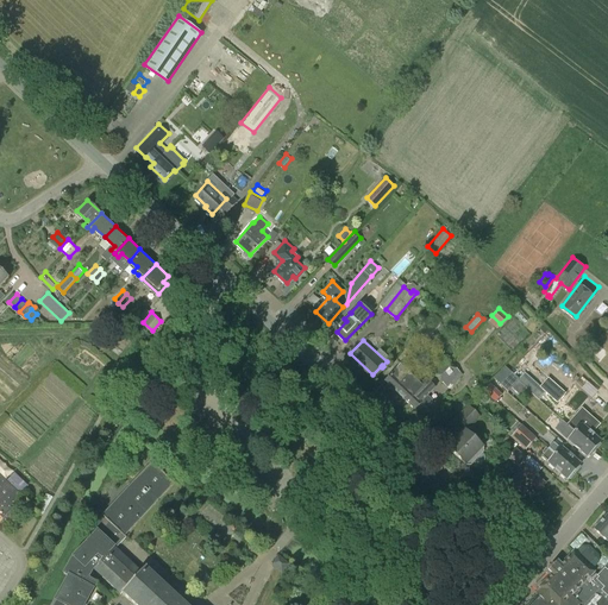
[(459,371),(461,370),(445,355),(431,370),(447,385),(447,384),(451,386),(463,373),(459,371)]
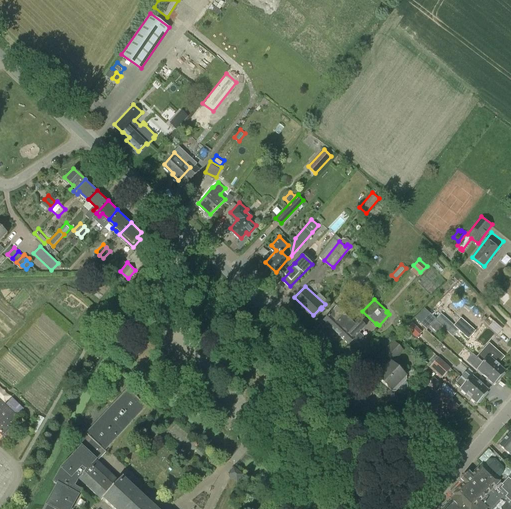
[(323,318),(332,326),(345,313),(343,312),(346,309),(342,305),(339,303),(329,313),(328,313),(323,318)]
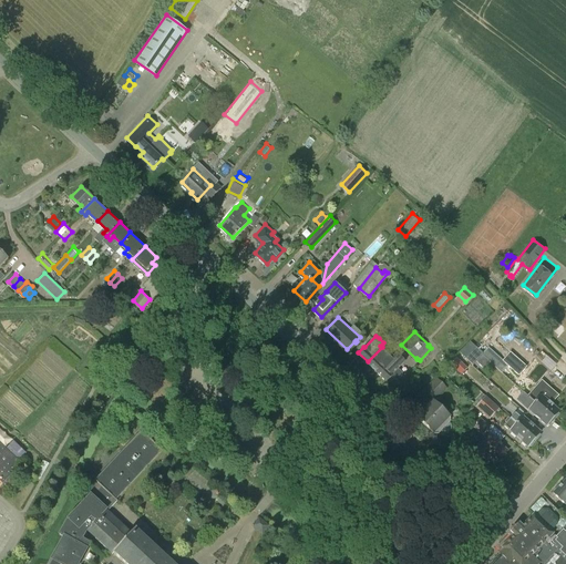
[(476,345),(466,356),(474,362),(477,360),(485,367),(491,360),(483,352),(484,351),(476,345)]
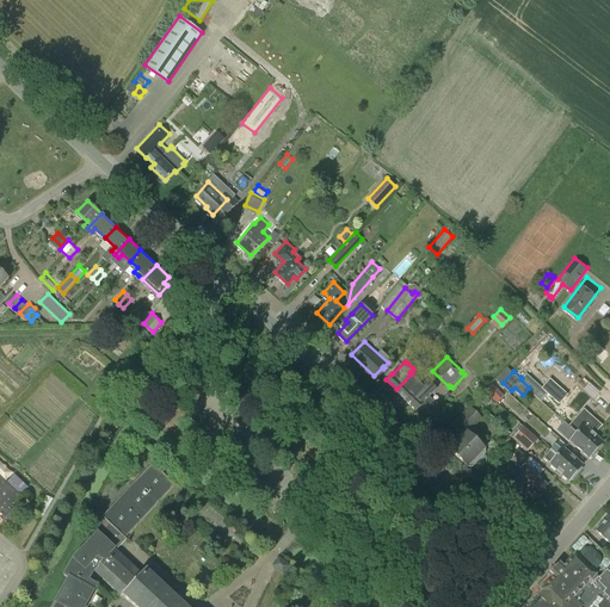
[(522,378),(521,379),(529,388),(542,400),(549,391),(560,401),(568,392),(550,378),(543,386),(527,371),(522,378)]
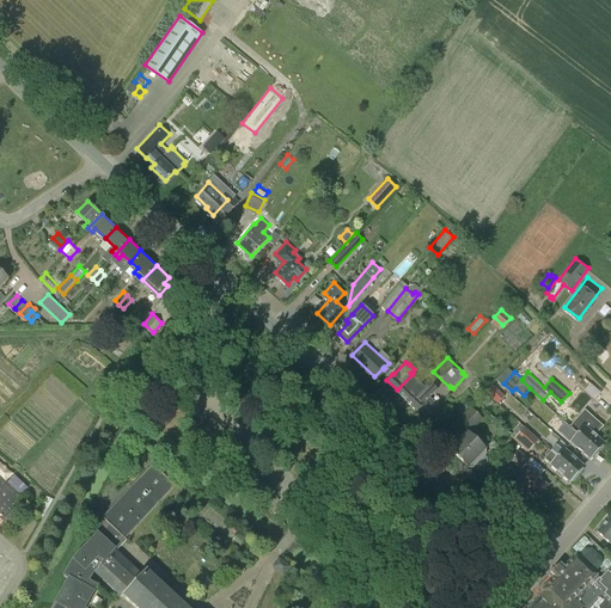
[(407,399),(422,382),(413,374),(397,390),(407,399)]
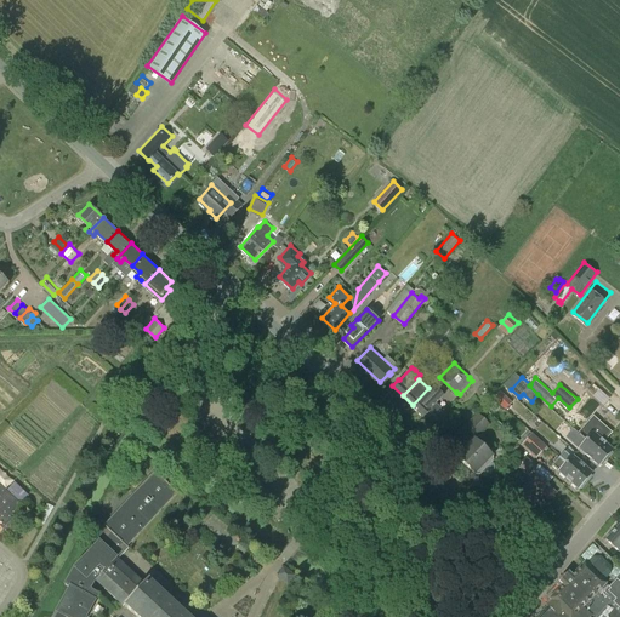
[(428,389),(428,388),(413,405),(424,415),(431,407),(430,406),(443,392),(434,383),(428,389)]
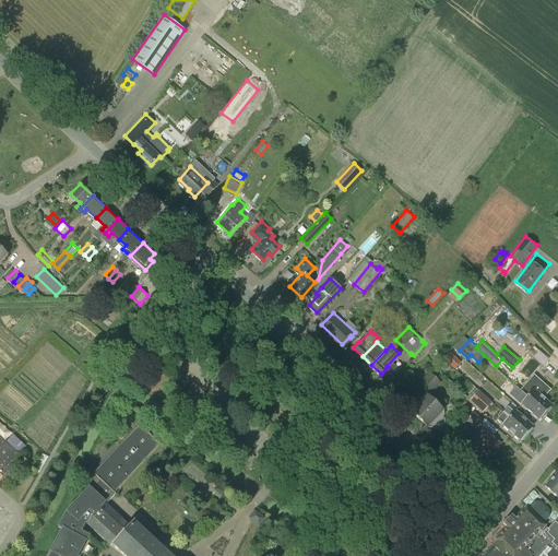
[(456,355),(451,350),(444,357),(450,362),(456,355)]
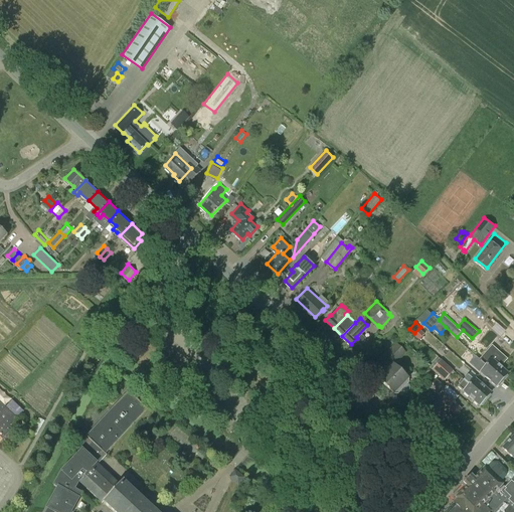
[(406,350),(397,342),(386,353),(395,361),(406,350)]
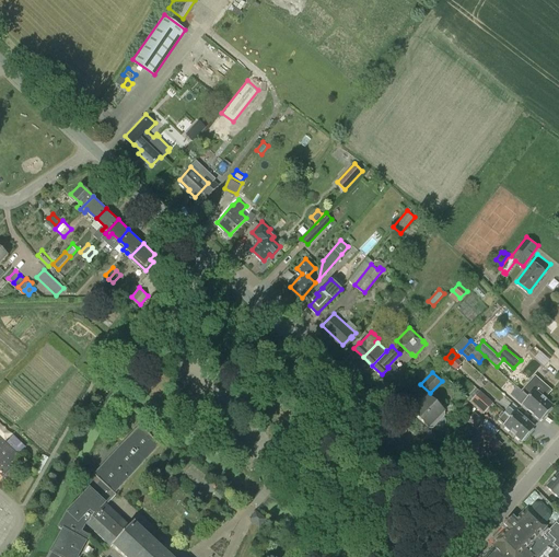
[(536,374),(523,389),(548,410),(552,405),(551,404),(554,402),(544,394),(550,387),(536,374)]
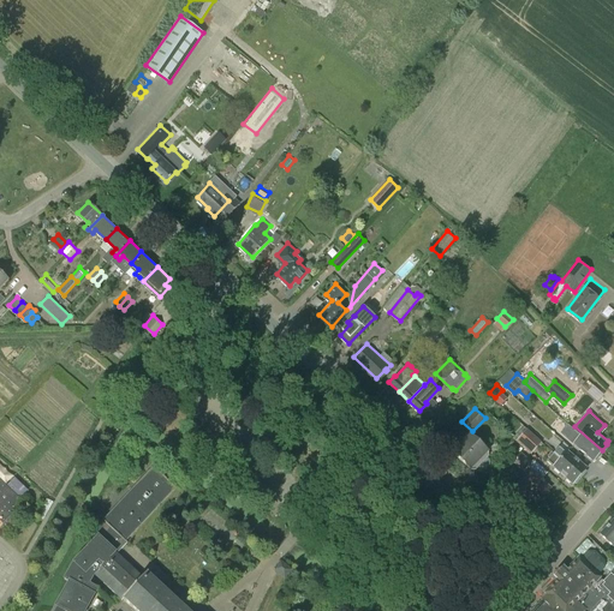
[(596,456),(602,450),(574,426),(573,427),(571,424),(571,425),(568,423),(561,431),(573,442),(574,441),(594,457),(595,455),(596,456)]
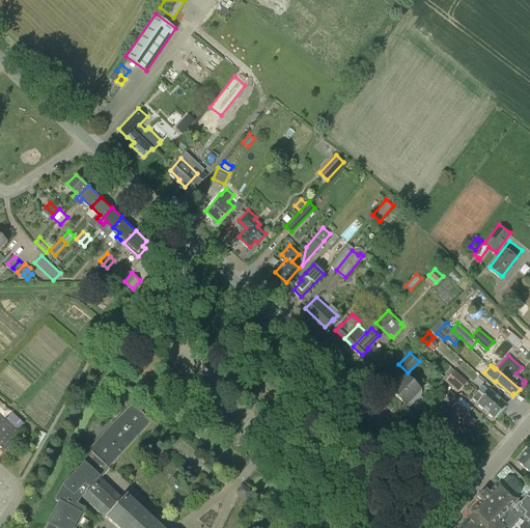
[(447,379),(446,380),(458,390),(468,380),(452,367),(444,377),(447,379)]
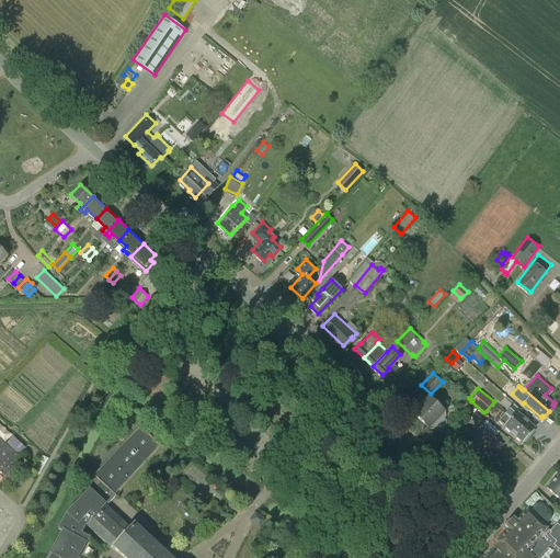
[(431,426),(434,426),(446,413),(446,410),(429,394),(413,410),(431,426)]
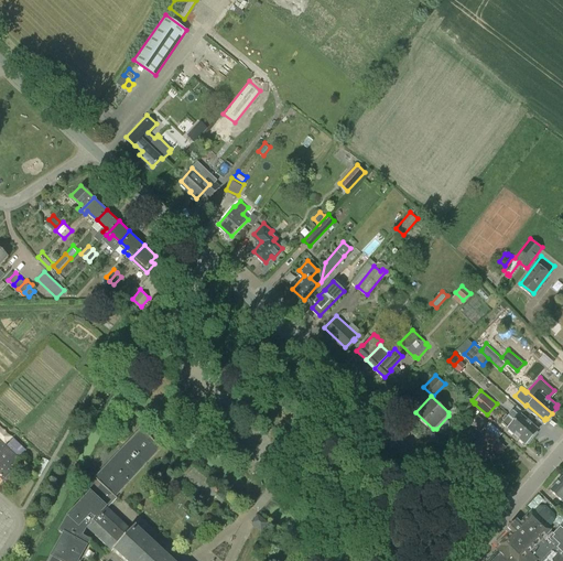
[(513,408),(509,412),(533,434),(539,429),(537,428),(539,427),(521,410),(519,412),(513,408)]
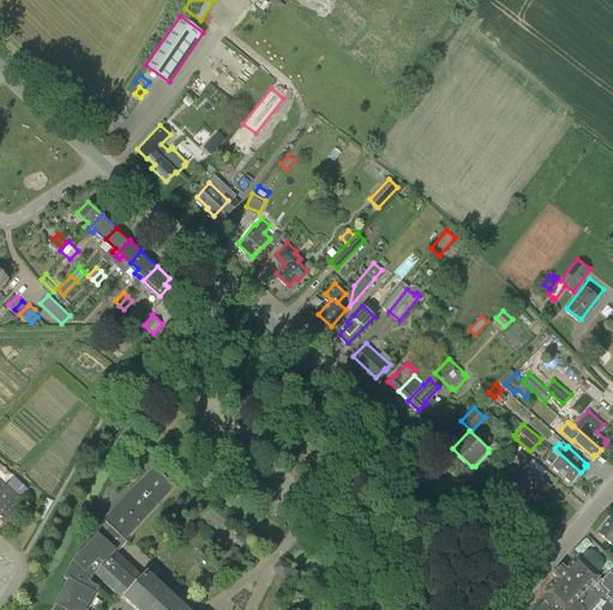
[(512,458),(512,459),(524,469),(533,459),(521,448),(512,458)]
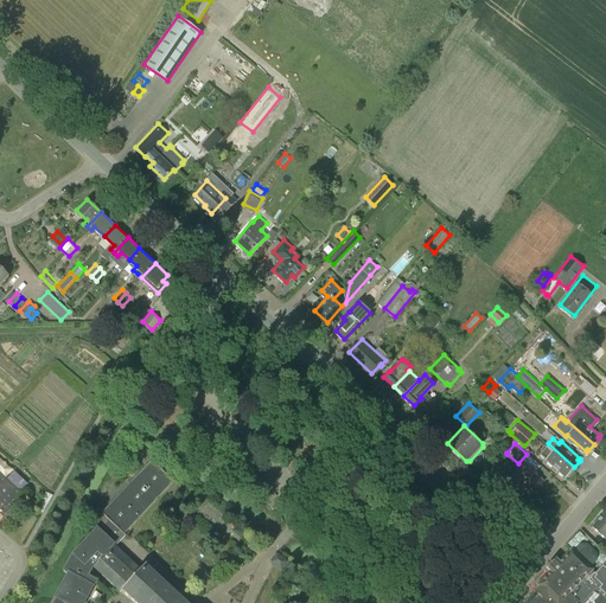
[(568,473),(574,467),(548,443),(541,451),(566,474),(567,472),(568,473)]
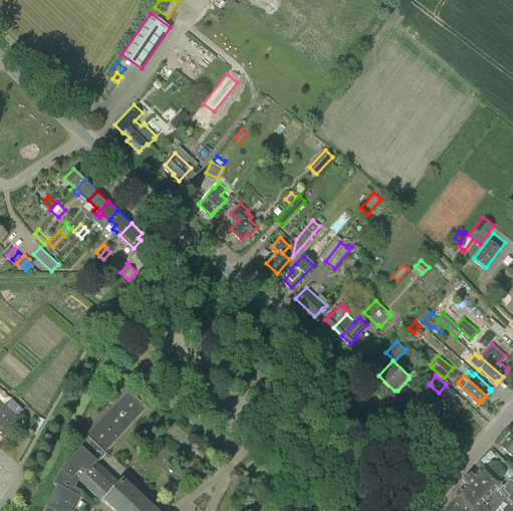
[(159,510),(123,478),(120,482),(96,460),(105,452),(104,451),(147,407),(141,402),(146,397),(139,390),(134,395),(127,390),(87,433),(88,434),(80,443),(83,446),(61,469),(54,482),(58,484),(43,510),(70,510),(82,491),(75,487),(80,480),(97,496),(97,495),(115,510),(159,510)]
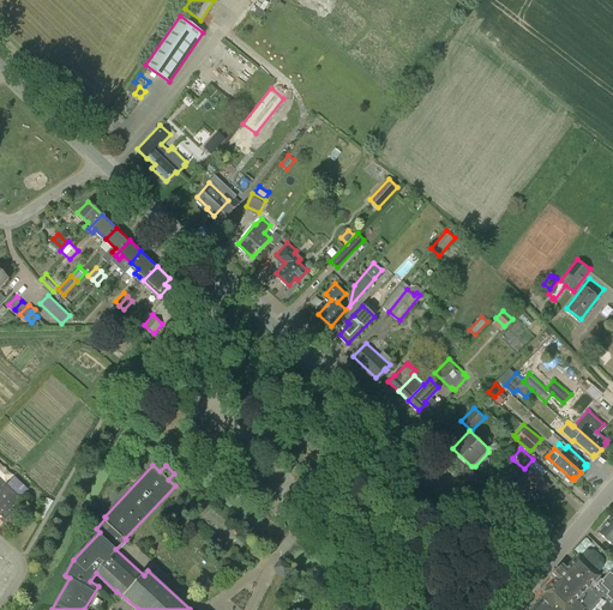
[(545,476),(542,473),(541,475),(530,465),(508,491),(520,501),(532,488),(540,495),(551,483),(544,477),(545,476)]
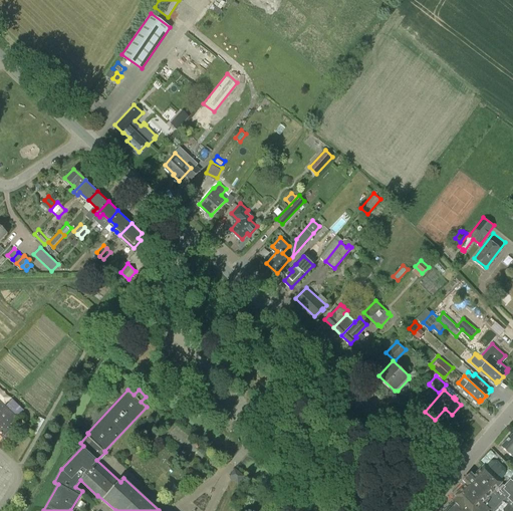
[(0,433),(3,436),(19,418),(0,399),(0,433)]
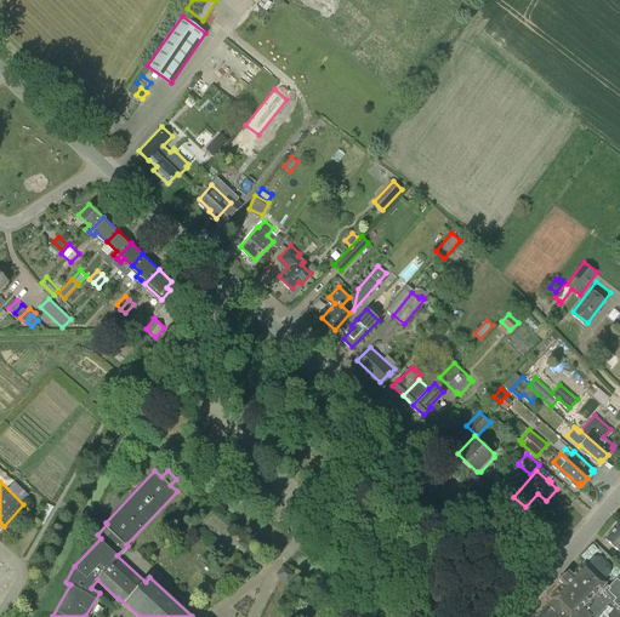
[(55,506),(47,502),(39,519),(45,523),(55,506)]
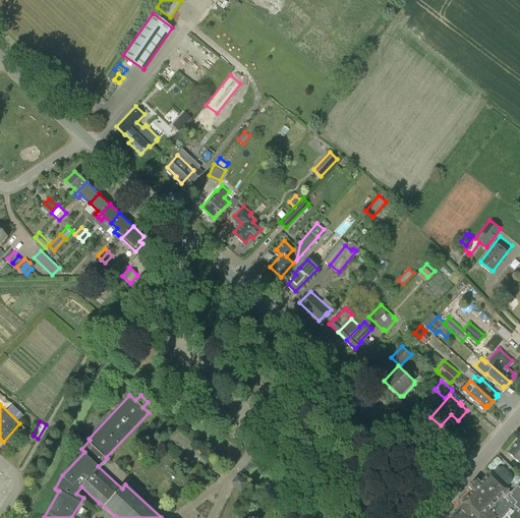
[(519,438),(508,451),(519,462),(519,438)]
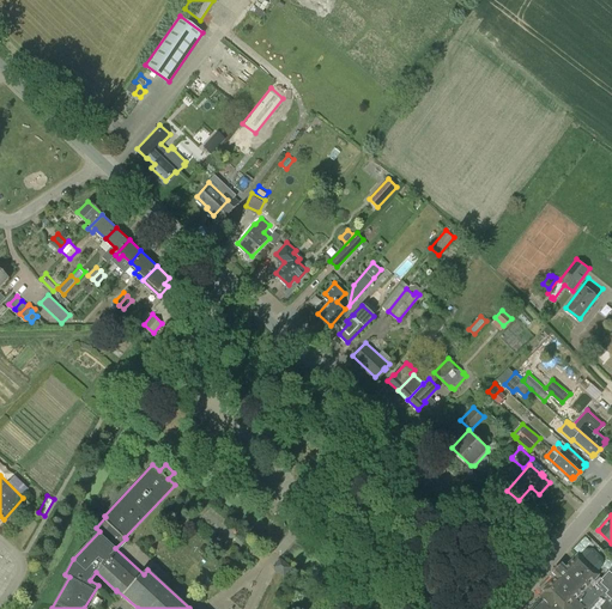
[(611,565),(601,577),(597,570),(604,562),(604,555),(593,546),(587,546),(579,554),(577,552),(568,562),(563,559),(551,571),(556,574),(543,589),(545,590),(526,608),(611,608),(611,565)]
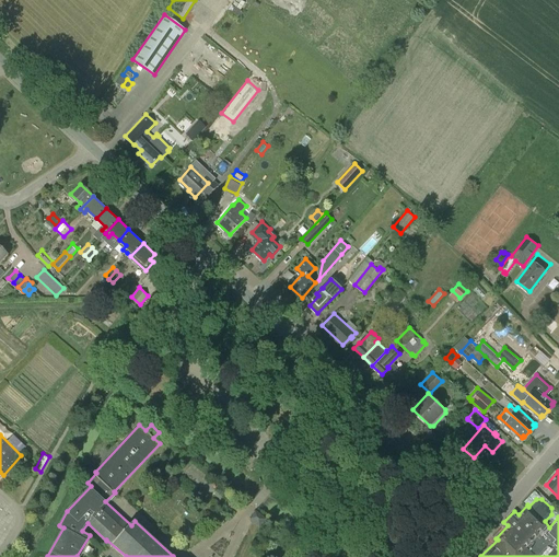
[(260,524),(266,517),(256,509),(251,517),(260,524)]
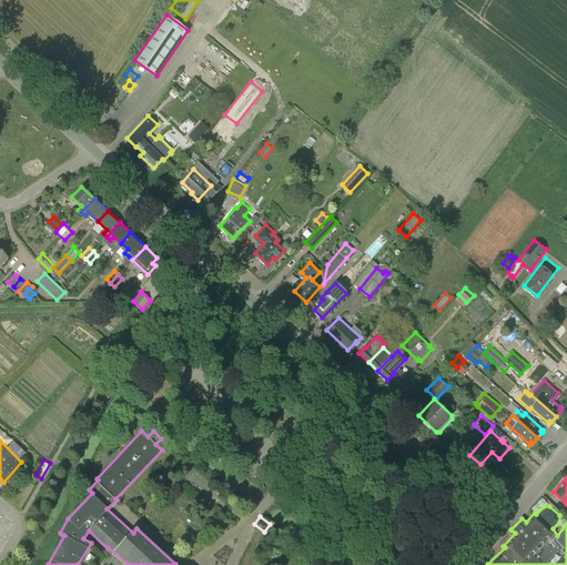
[(445,551),(452,544),(447,540),(441,546),(445,551)]
